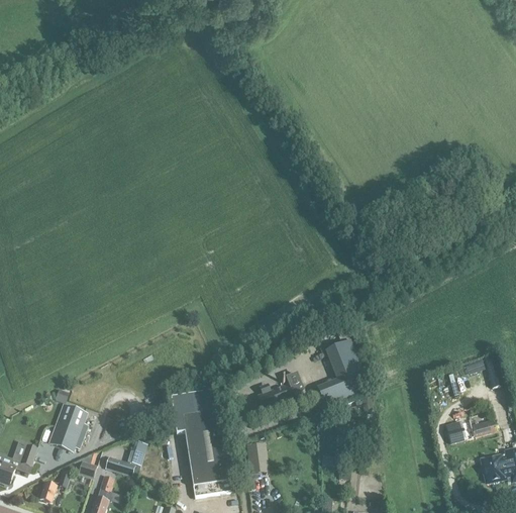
[(324,405),(349,396),(369,390),(367,387),(348,341),(325,350),(337,380),(317,388),(323,405),(324,405)]
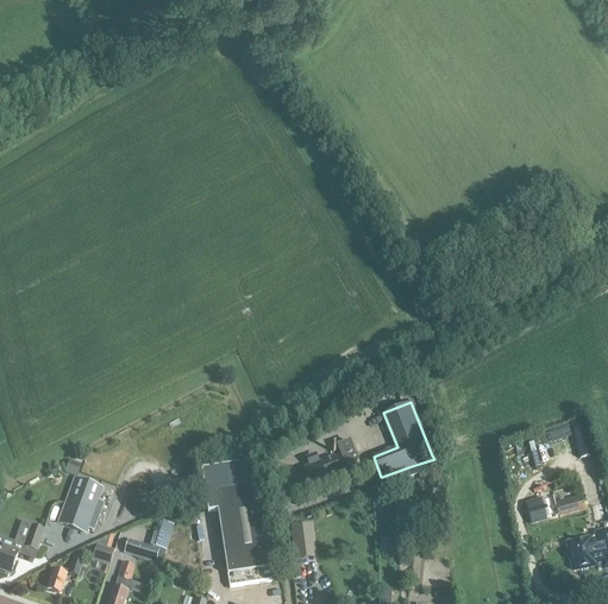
[(578,455),(590,453),(585,432),(582,416),(569,420),(578,455)]
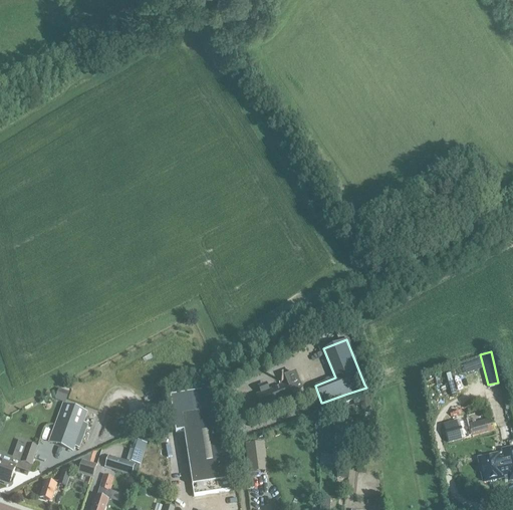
[(294,370),(284,374),(287,381),(267,389),(265,383),(258,385),(261,392),(256,394),(262,409),(293,396),(291,392),(301,388),(294,370)]
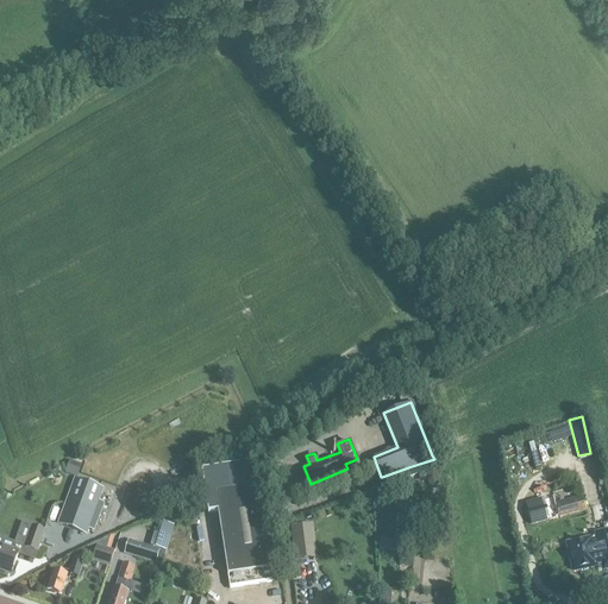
[(275,577),(257,458),(200,466),(207,510),(217,508),(229,585),(275,577)]
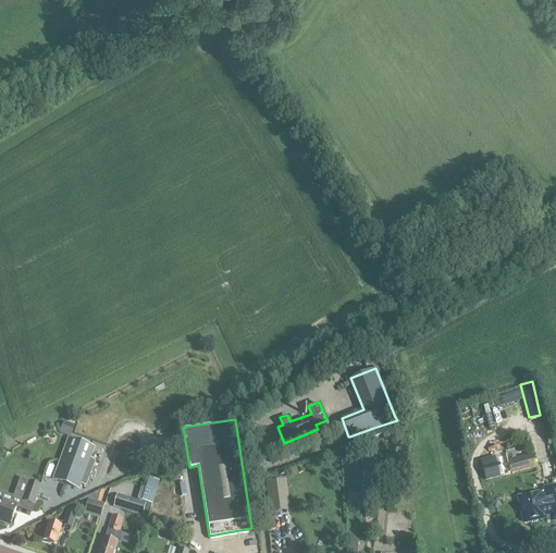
[(399,429),(390,430),(392,445),(402,444),(399,429)]
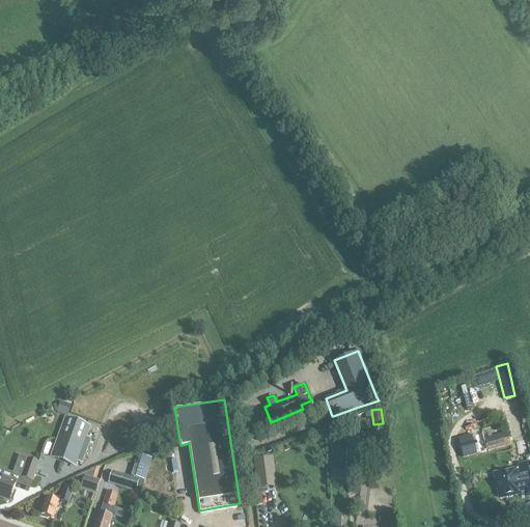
[(64,415),(51,454),(74,463),(76,458),(84,433),(88,423),(64,415)]
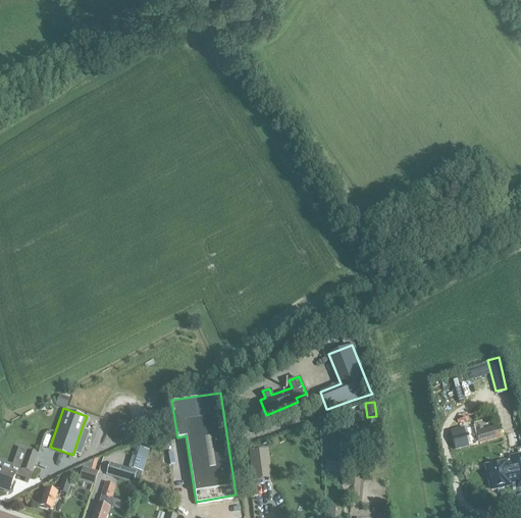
[(346,411),(347,420),(361,418),(360,409),(346,411)]
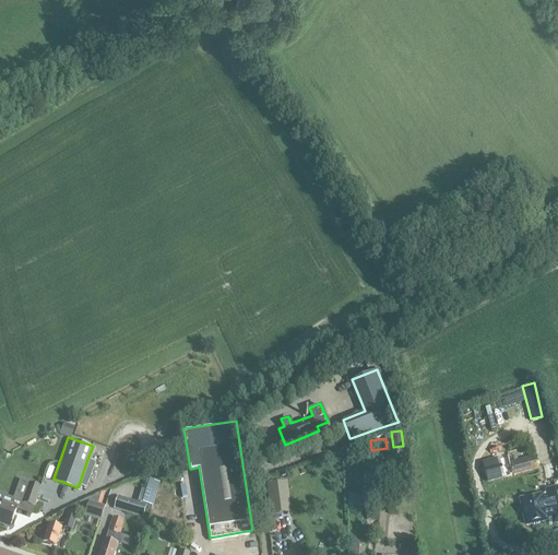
[(509,449),(474,458),(478,476),(483,475),(502,471),(513,469),(511,458),(510,456),(509,449)]
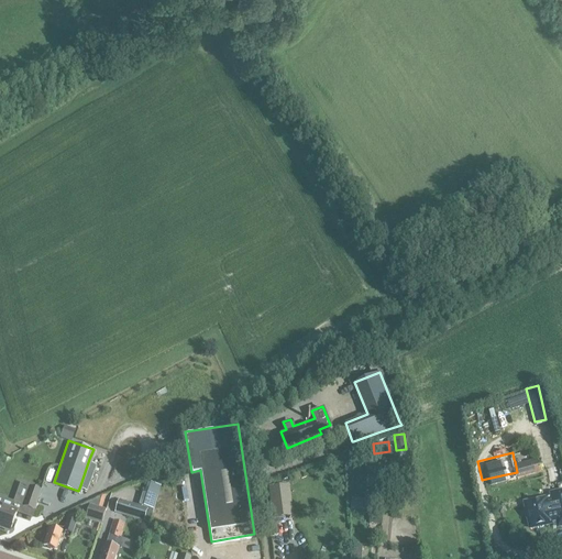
[(160,483),(147,479),(144,491),(156,494),(160,483)]
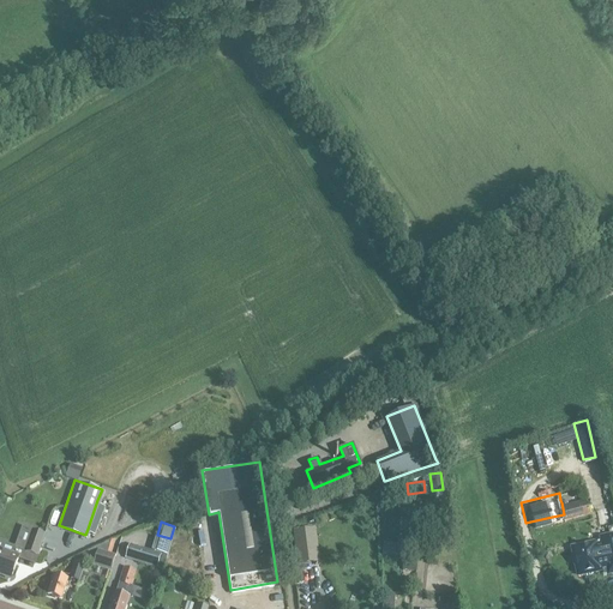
[(42,530),(32,526),(31,525),(23,548),(24,549),(25,549),(35,553),(36,554),(44,531),(42,530)]
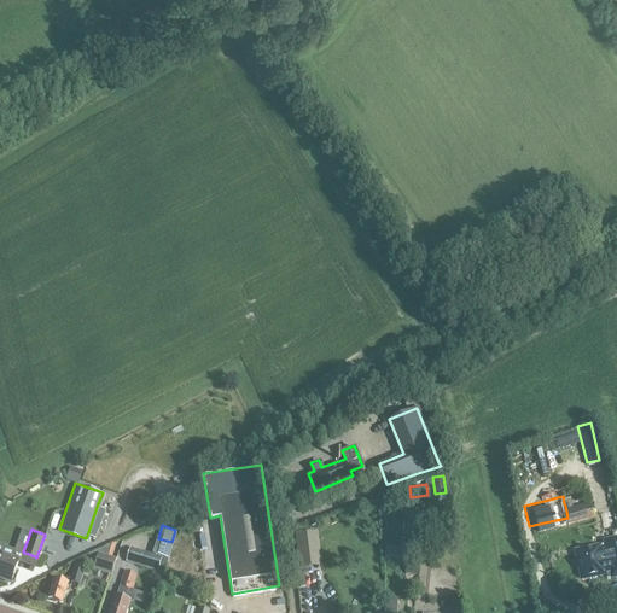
[(605,542),(575,549),(581,574),(607,570),(606,565),(610,565),(611,573),(616,572),(616,535),(604,538),(605,542)]
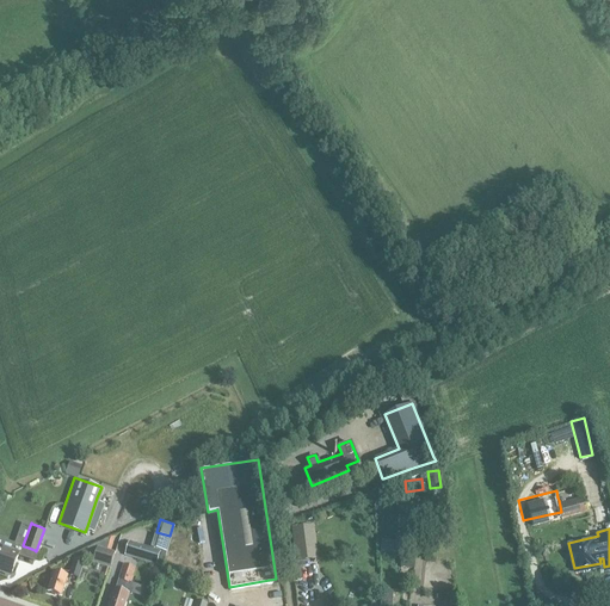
[(180,532),(180,550),(197,549),(197,560),(201,560),(201,532),(180,532)]
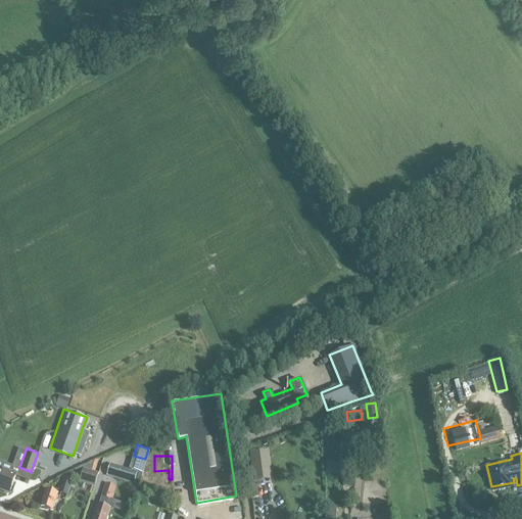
[(130,468),(130,467),(109,461),(106,473),(133,481),(133,480),(136,470),(130,468)]
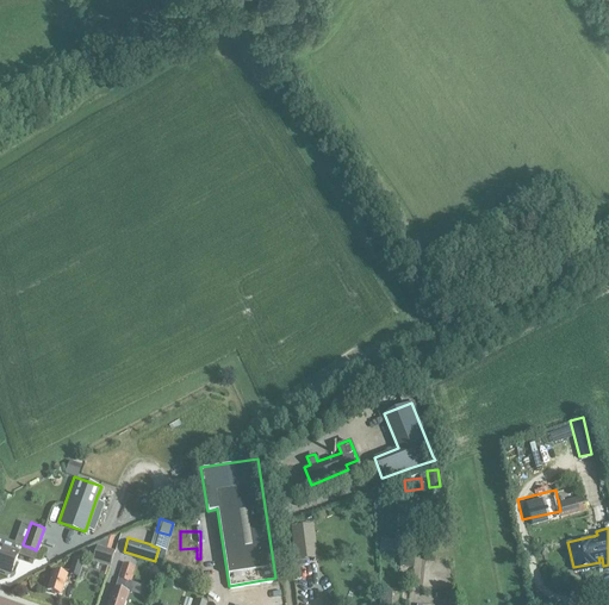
[(0,568),(10,573),(18,549),(0,541),(0,568)]
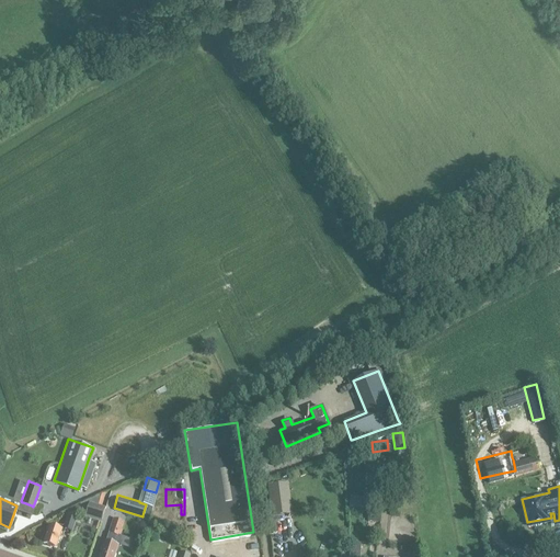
[(105,504),(88,500),(83,514),(84,515),(101,520),(105,504)]
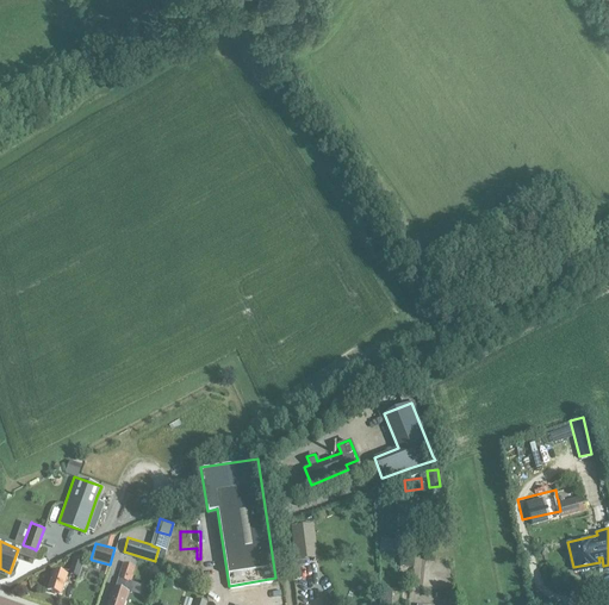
[(74,554),(68,569),(70,569),(69,572),(78,574),(84,556),(79,555),(78,555),(74,554)]
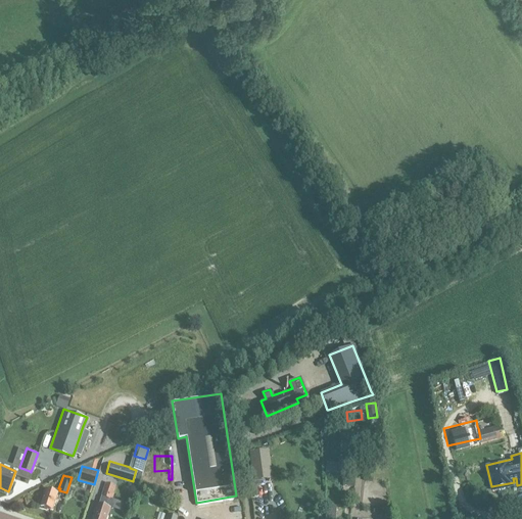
[(97,502),(90,518),(104,518),(109,505),(111,506),(114,498),(110,497),(114,483),(104,480),(97,502)]
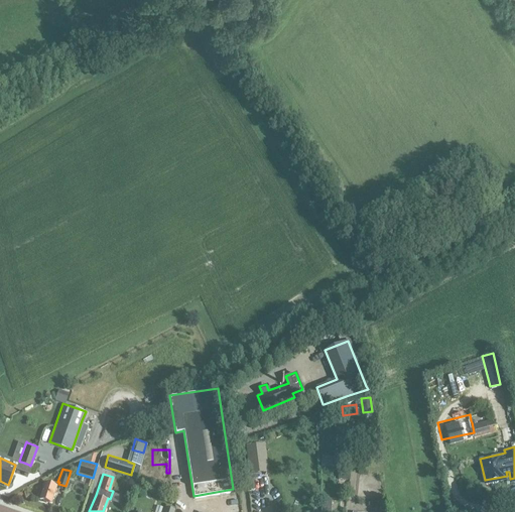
[(38,493),(37,495),(39,495),(38,498),(50,502),(56,485),(58,485),(58,484),(59,482),(57,482),(53,480),(52,483),(44,481),(43,482),(42,482),(41,487),(39,487),(38,493)]
